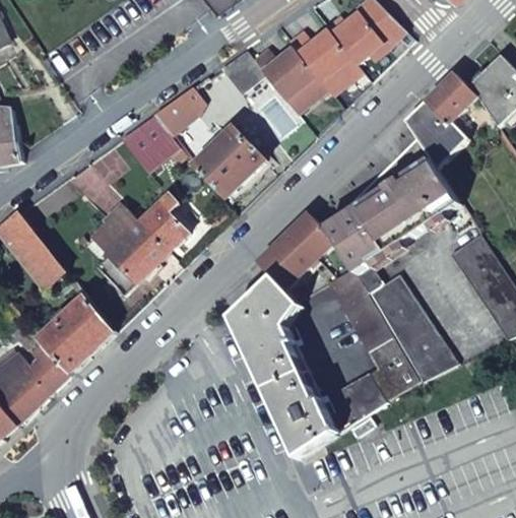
[(328,28),(330,30),(358,64),(369,55),(382,43),(388,49),(406,31),(373,0),(368,0),(358,8),(361,13),(347,23),(342,17),(328,28)]
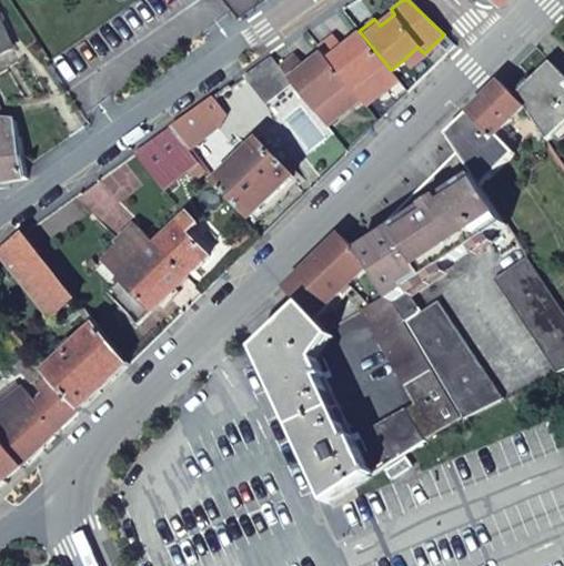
[(0,50),(9,47),(0,26),(0,50)]
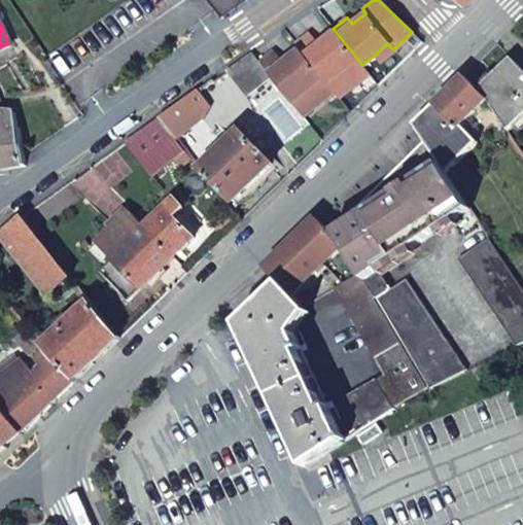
[(300,48),(298,49),(332,92),(346,80),(351,85),(369,72),(362,65),(335,31),(319,44),(309,32),(295,42),(300,48)]
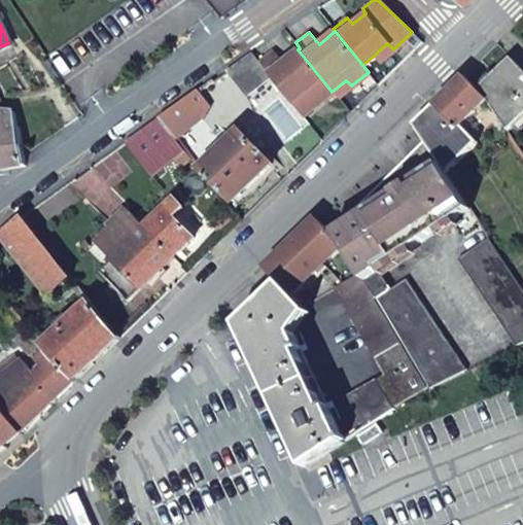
[(387,43),(374,56),(380,62),(393,49),(387,43)]
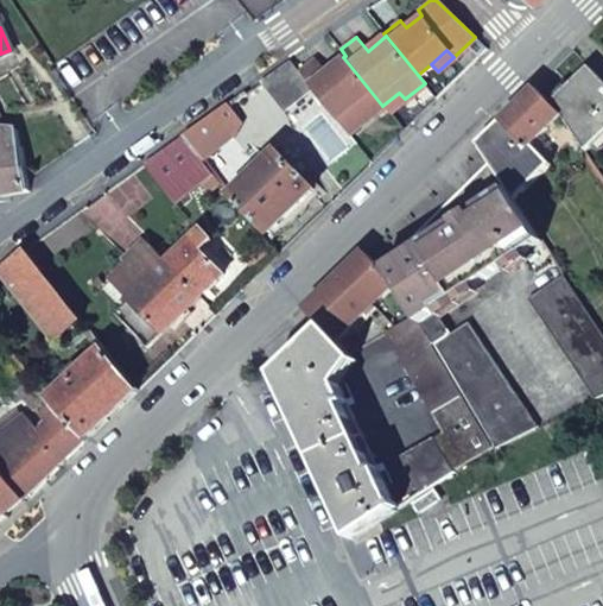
[(382,106),(343,57),(324,71),(313,58),(298,71),(311,88),(343,127),(357,114),(365,121),(382,106)]
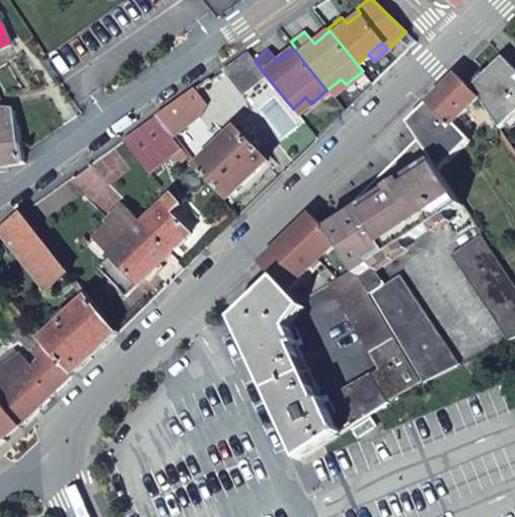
[(254,61),(246,51),(221,68),(241,92),(266,75),(254,61)]
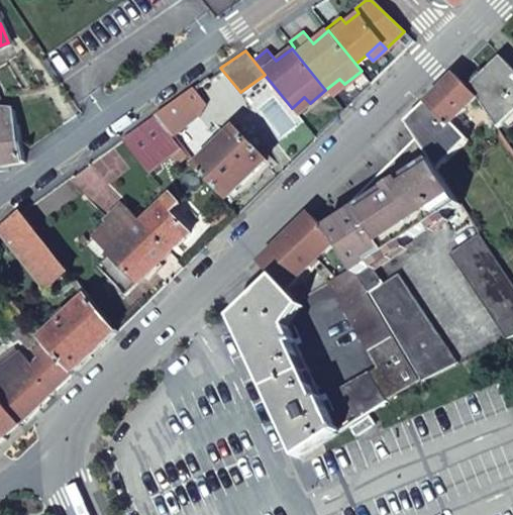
[(512,71),(499,57),(467,88),(476,97),(494,125),(512,106),(512,71)]
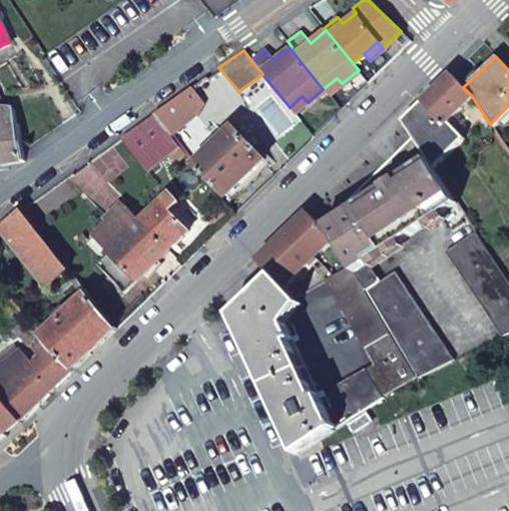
[(472,96),(463,87),(449,72),(421,99),(444,123),(447,120),(472,96)]
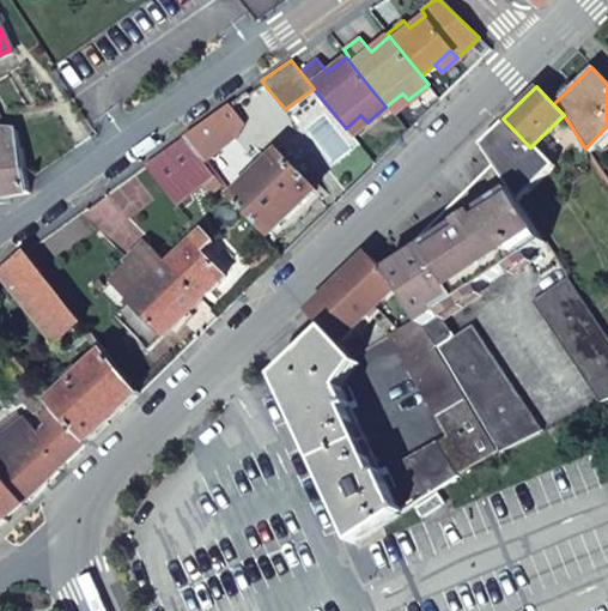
[(402,94),(385,107),(390,114),(408,100),(402,94)]
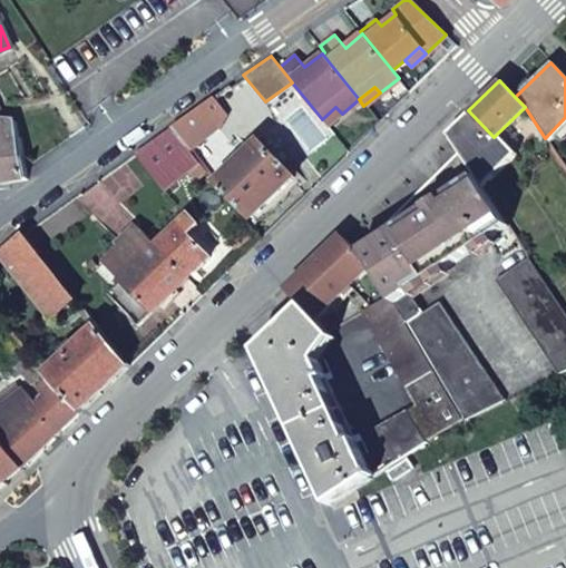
[(206,101),(171,127),(187,148),(215,127),(206,117),(214,111),(206,101)]
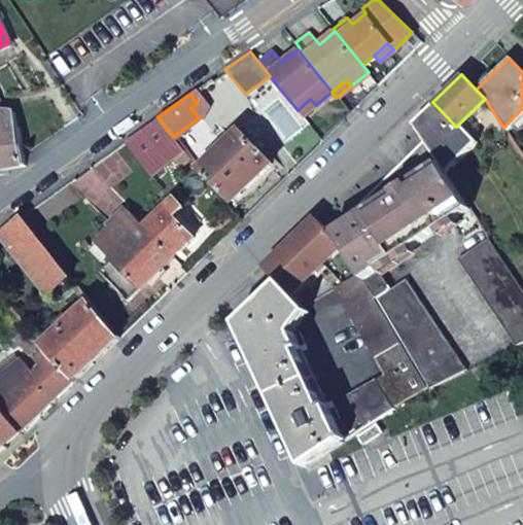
[(303,116),(316,105),(310,99),(298,110),(303,116)]
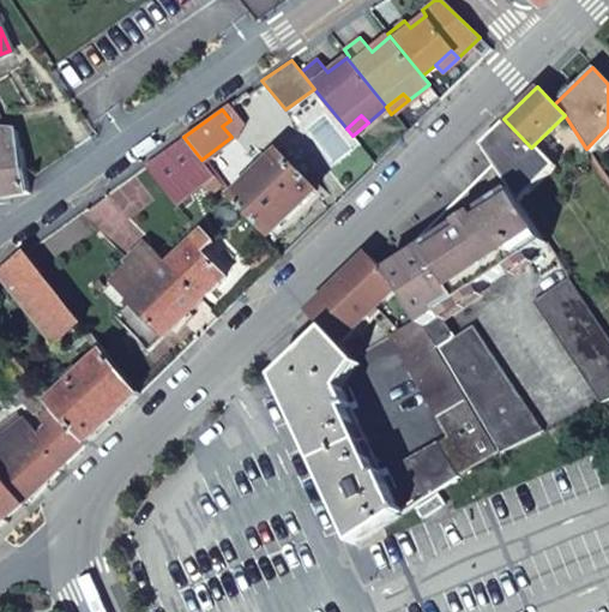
[(555,165),(535,144),(531,148),(504,119),(480,142),(495,166),(518,201),(555,165)]
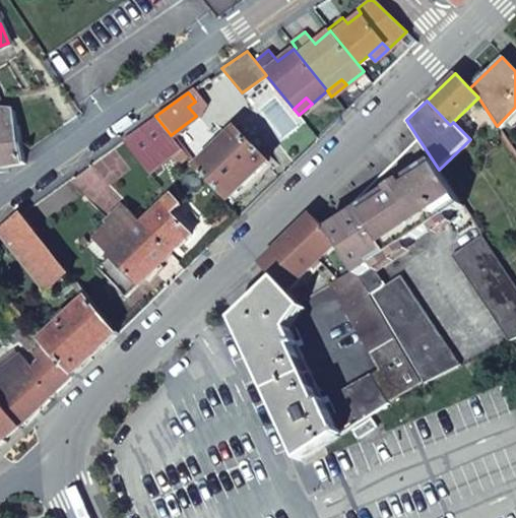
[(11,106),(2,105),(0,105),(0,164),(23,160),(21,150),(18,122),(13,122),(11,106)]
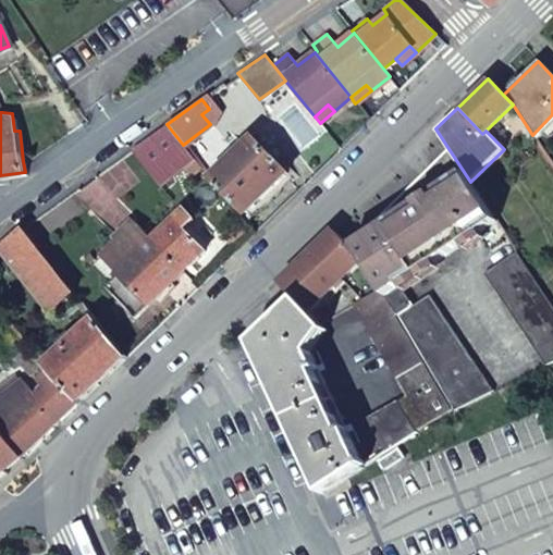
[(131,149),(159,183),(181,165),(188,173),(198,164),(183,145),(167,124),(131,149)]
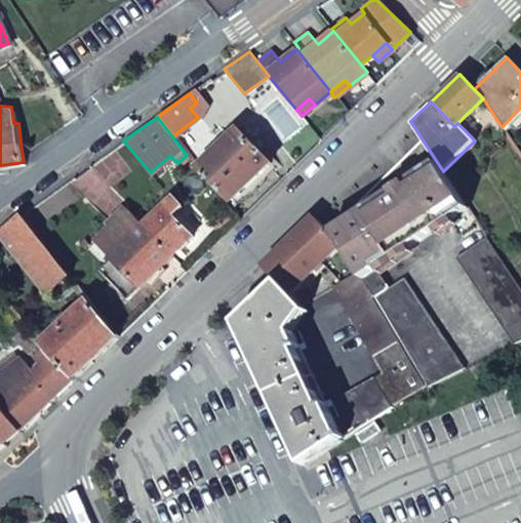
[(236,128),(197,166),(232,200),(270,162),(236,128)]
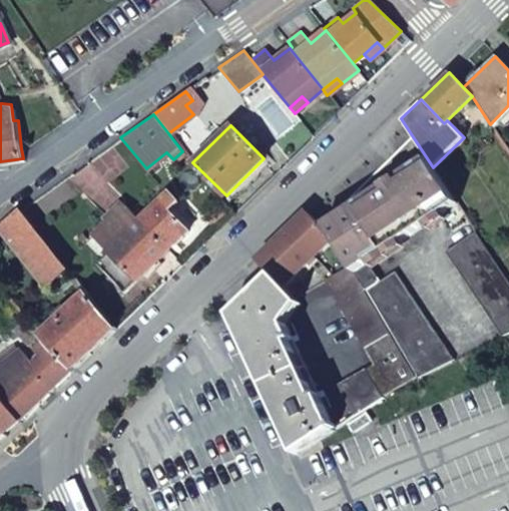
[(457,203),(433,167),(414,138),(321,227),(333,240),(335,242),(348,265),(413,376),(414,378),(454,358),(399,269),(384,278),(372,260),(457,203)]
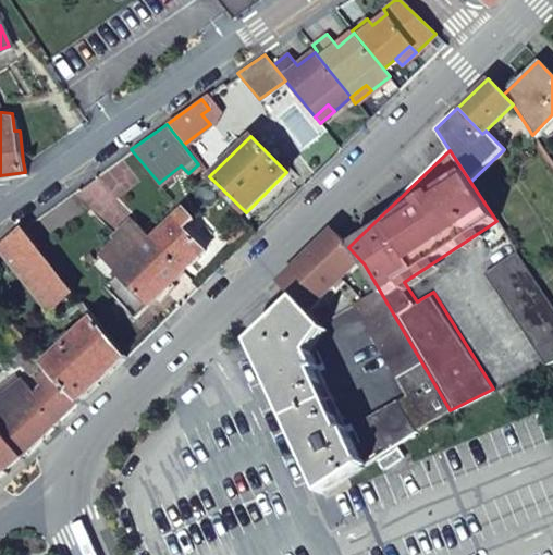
[(182,207),(150,237),(182,270),(204,248),(182,226),(192,218),(182,207)]
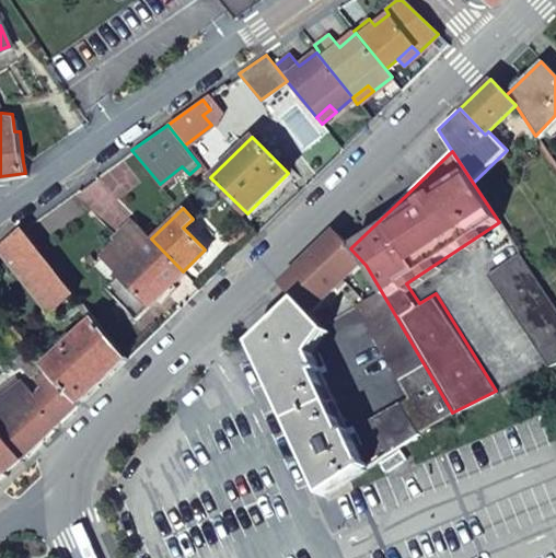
[(151,239),(141,228),(131,220),(115,237),(135,256),(104,286),(135,317),(183,271),(151,239)]
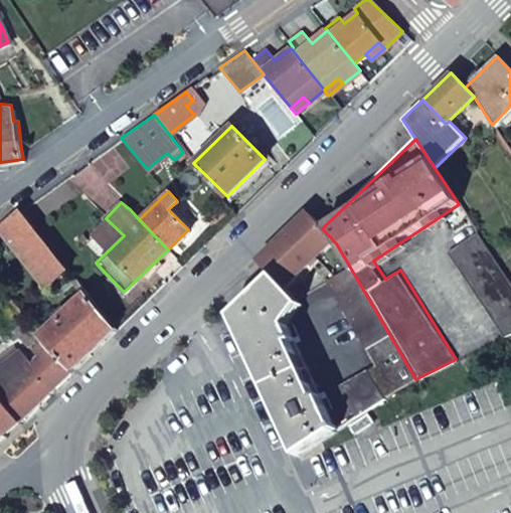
[(45,286),(68,270),(20,209),(0,224),(0,228),(45,286)]
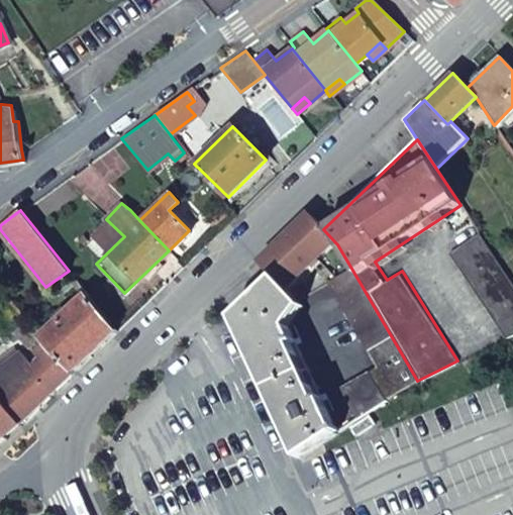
[(323,229),(308,214),(260,262),(275,278),(285,289),(335,242),(323,229)]
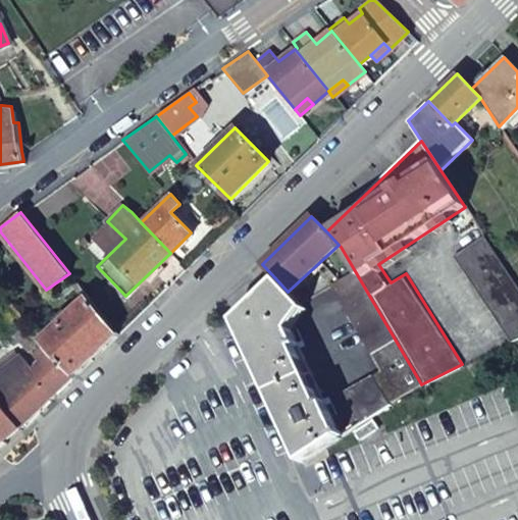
[(517,335),(517,287),(483,235),(452,255),(509,341),(517,335)]
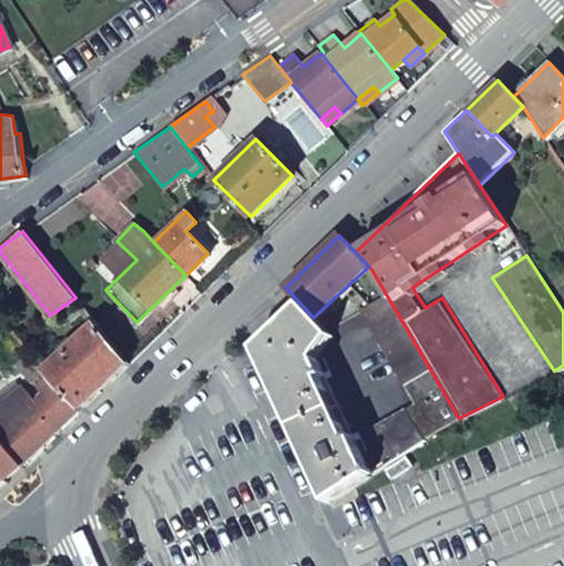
[(390,458),(457,416),(385,293),(359,309),(414,404),(372,427),(390,458)]
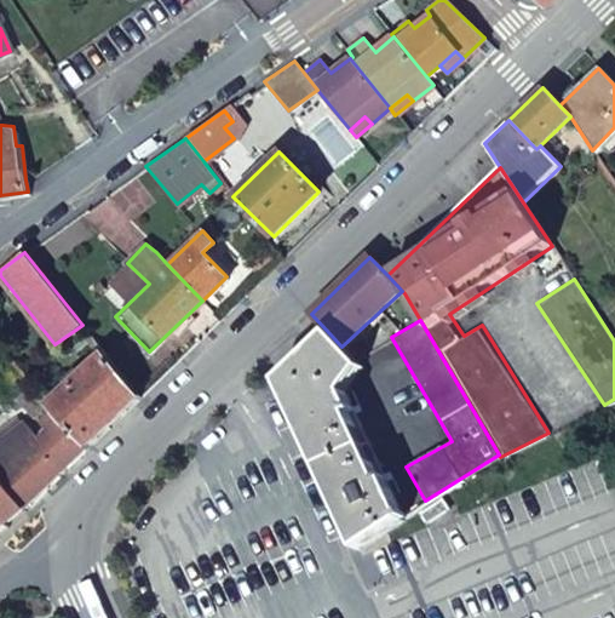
[(354,360),(342,347),(329,333),(277,382),(356,548),(401,516),(343,393),(360,366),(354,360)]
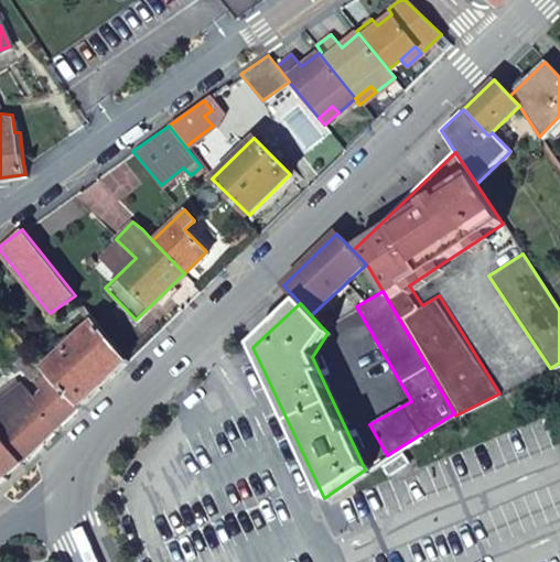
[(77,407),(127,358),(95,319),(43,366),(77,407)]
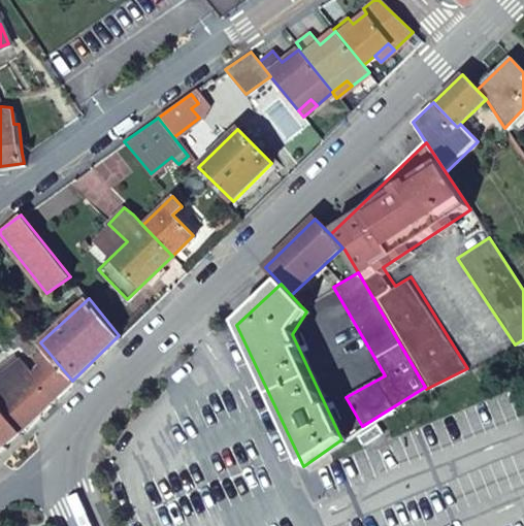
[(0,404),(22,429),(72,381),(40,342),(25,325),(12,337),(39,366),(32,373),(18,358),(0,370),(0,404)]
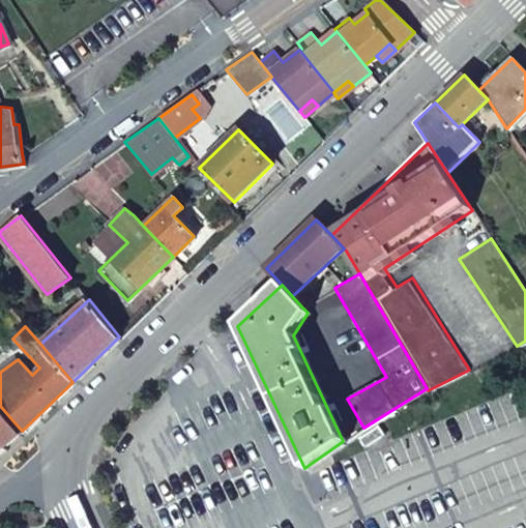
[(0,450),(5,446),(5,444),(22,431),(0,406),(0,450)]
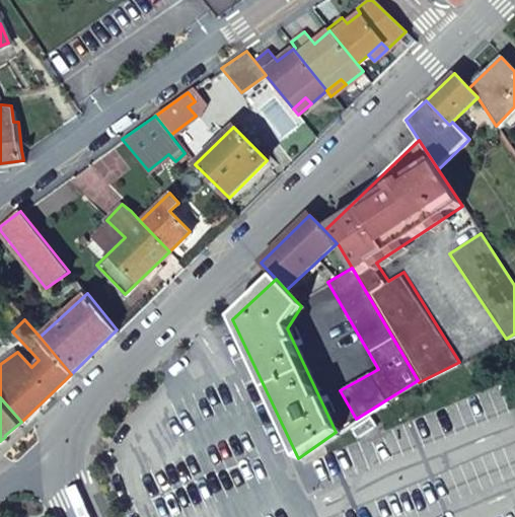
[(320,456),(306,462),(312,475),(326,469),(320,456)]
